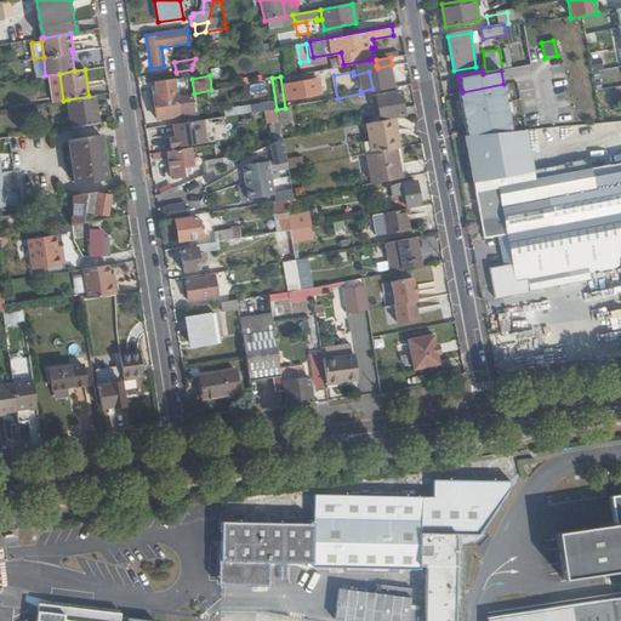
[(320,78),(283,84),(285,102),(323,96),(320,78)]
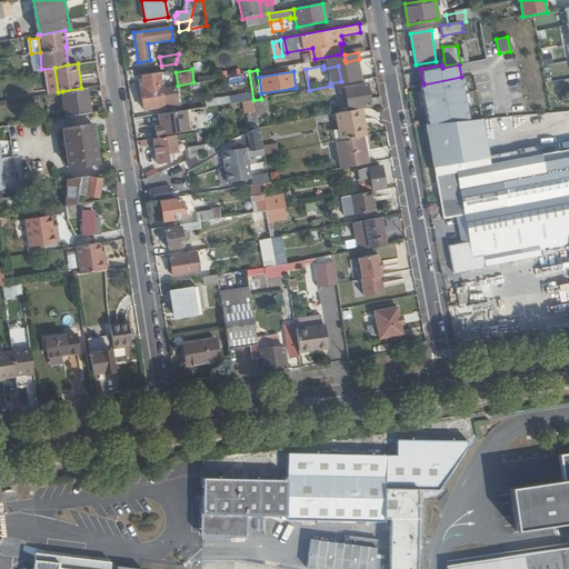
[(427,123),(483,118),(472,75),(461,77),(423,85),(419,85),(427,123)]
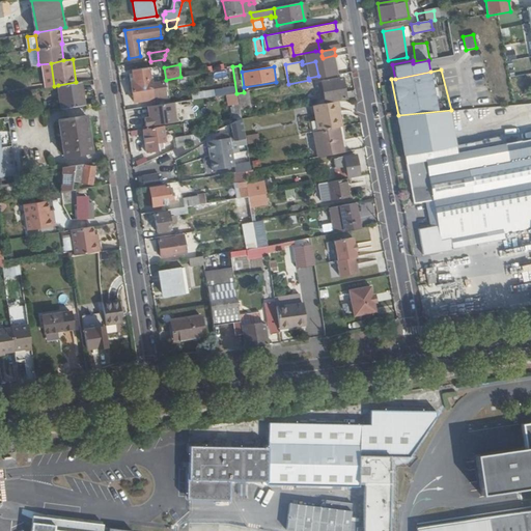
[(151,84),(149,72),(134,75),(131,75),(135,102),(166,98),(164,82),(161,83),(151,84)]
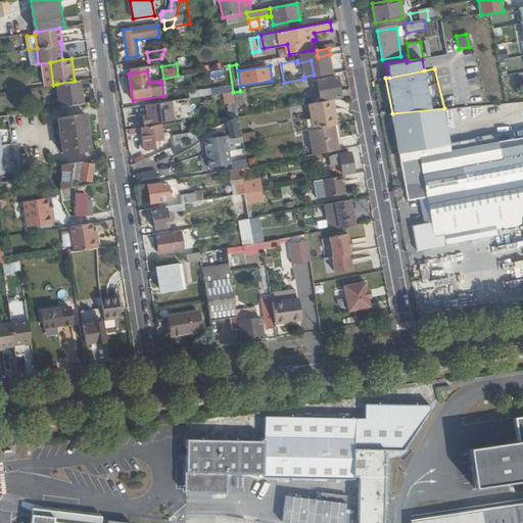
[(318,81),(322,101),(340,97),(336,77),(318,81)]
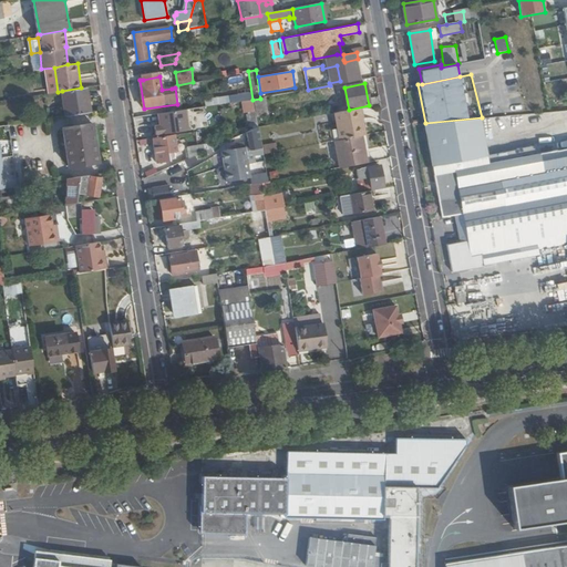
[(66,115),(91,111),(88,86),(81,88),(62,91),(66,115)]
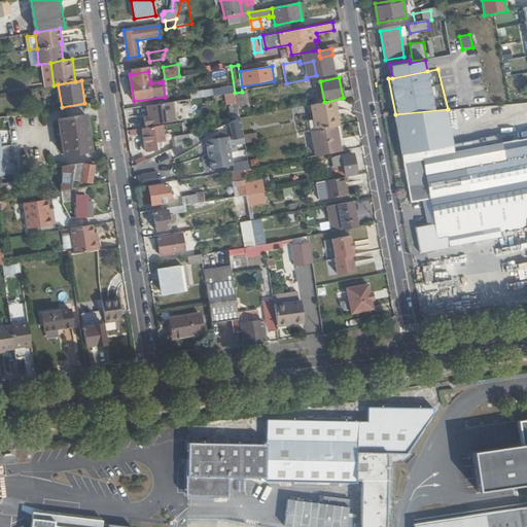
[(223,94),(234,92),(233,85),(221,88),(223,94)]
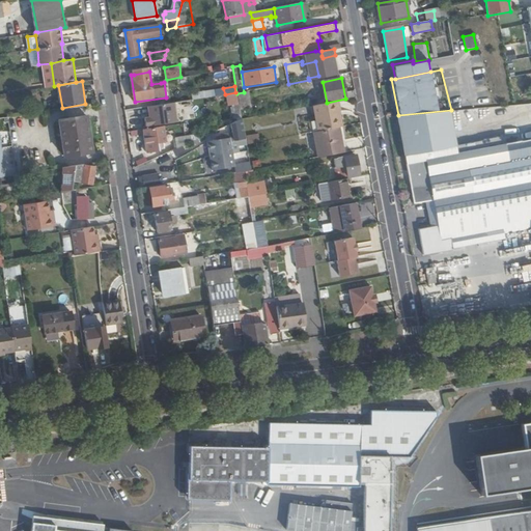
[(216,89),(191,93),(193,101),(217,95),(216,89)]
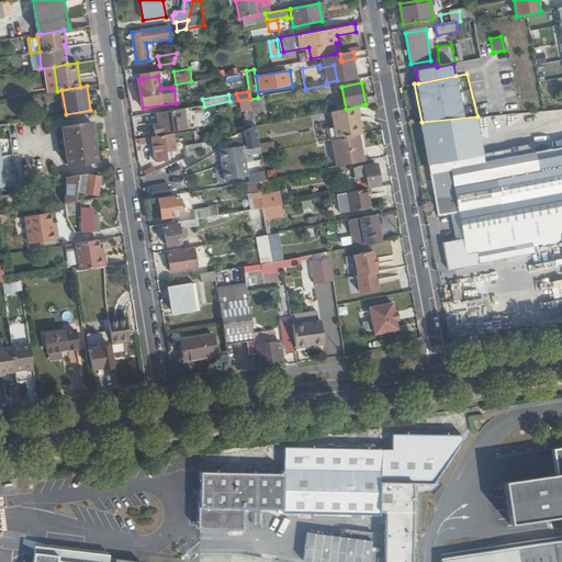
[(258,98),(250,99),(253,113),(253,115),(266,113),(263,97),(258,98)]
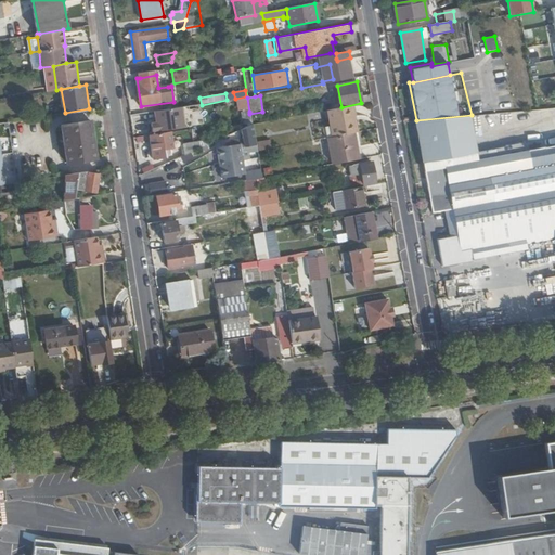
[(181,106),(152,111),(155,131),(183,127),(181,106)]
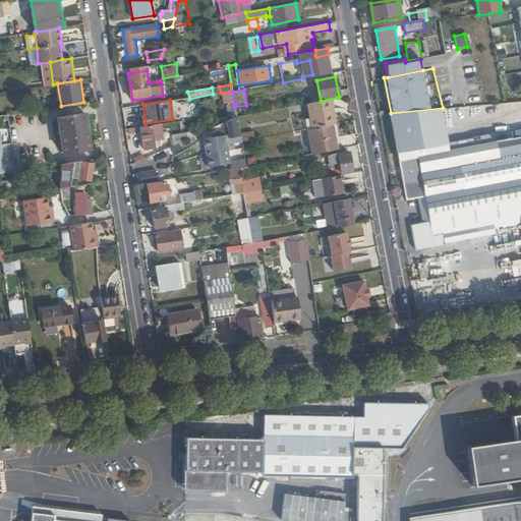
[(306,133),(311,159),(336,154),(335,146),(332,129),(330,129),(327,116),(332,115),(330,104),(307,108),(311,132),(306,133)]
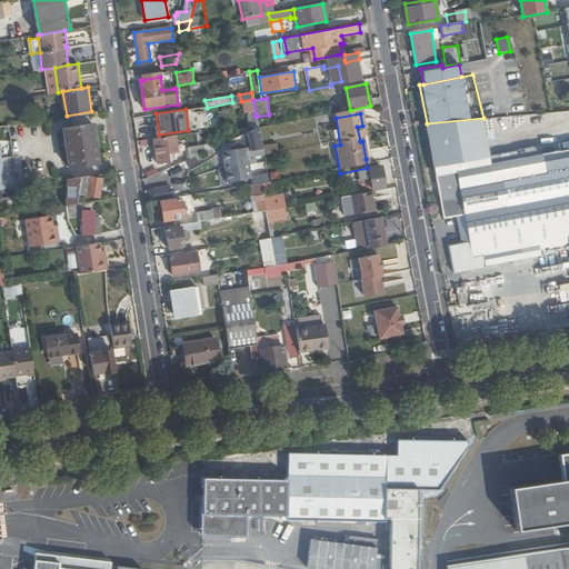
[(247,116),(249,132),(258,129),(256,117),(256,115),(247,116)]
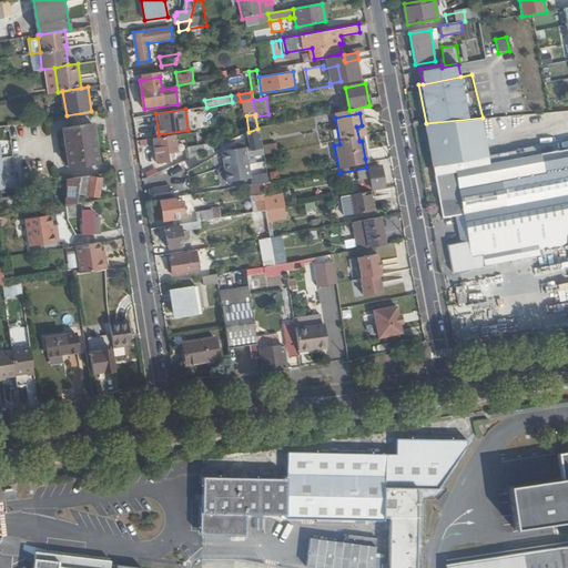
[(492,161),(483,118),(426,123),(437,169),(445,216),(457,214),(463,240),(450,242),(455,270),(486,265),(486,262),(540,253),(539,243),(567,237),(567,146),(564,148),(563,140),(554,142),(554,150),(492,161)]
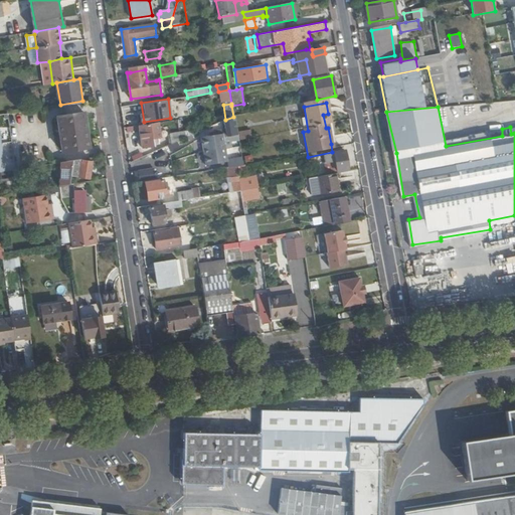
[(62,152),(91,147),(83,111),(57,116),(62,152)]
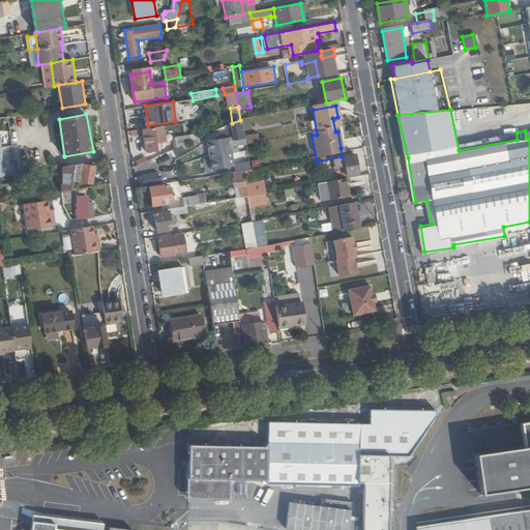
[(245,146),(241,123),(239,124),(226,129),(228,142),(207,145),(211,174),(233,170),(230,149),(245,146)]
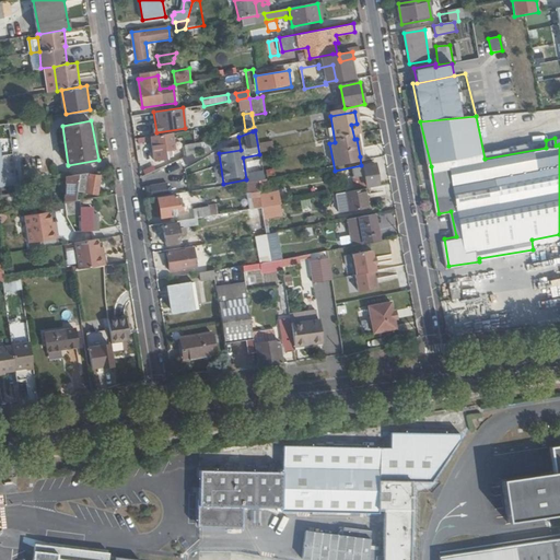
[(151,137),(154,161),(166,159),(172,156),(171,149),(174,149),(172,133),(151,137)]
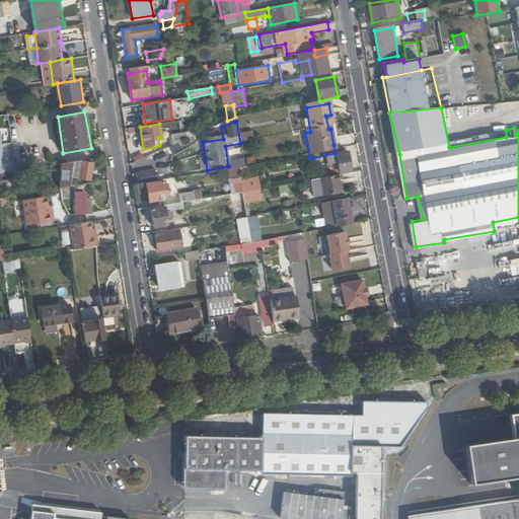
[(242,141),(254,139),(252,130),(241,133),(242,141)]
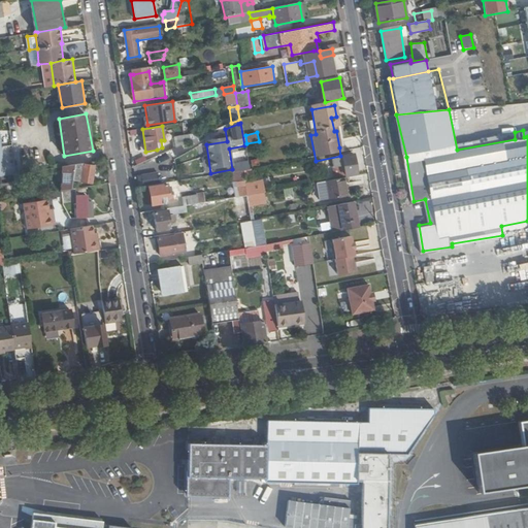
[(171,139),(174,147),(188,142),(185,136),(171,139)]
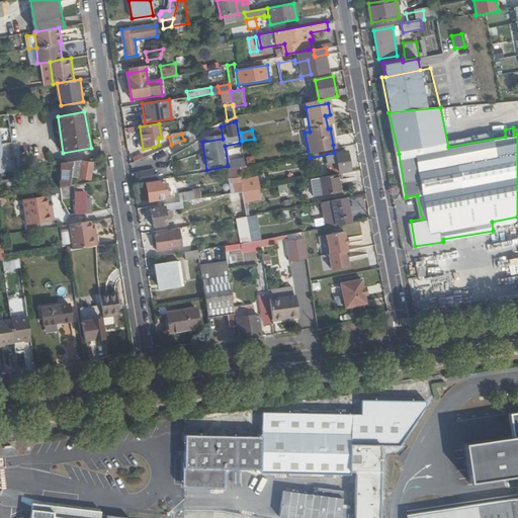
[(349,175),(345,157),(325,161),(328,179),(349,175)]
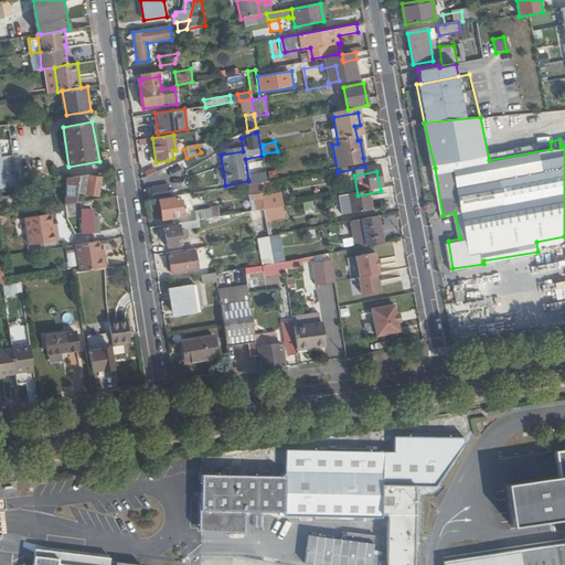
[(97,199),(98,199),(103,178),(95,177),(96,173),(64,179),(63,204),(77,202),(78,195),(97,199)]
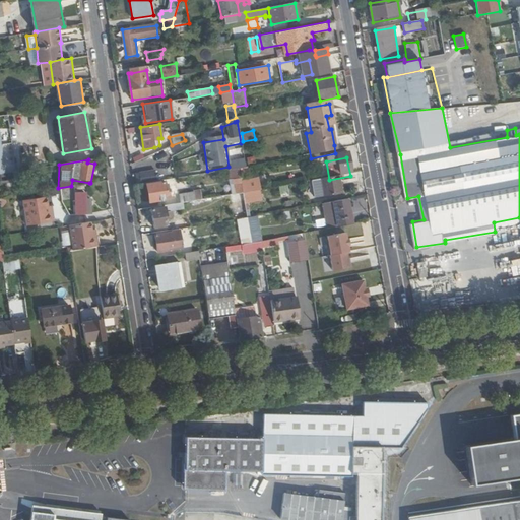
[(340,197),(337,179),(321,182),(324,200),(340,197)]
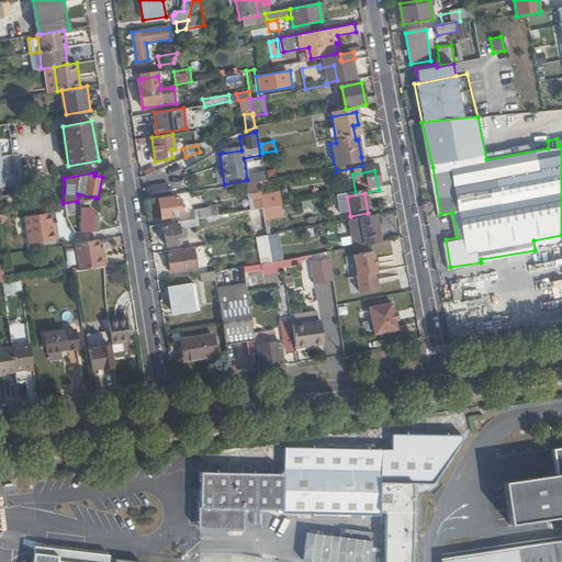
[(260,199),(262,213),(265,224),(284,221),(280,195),(260,199)]
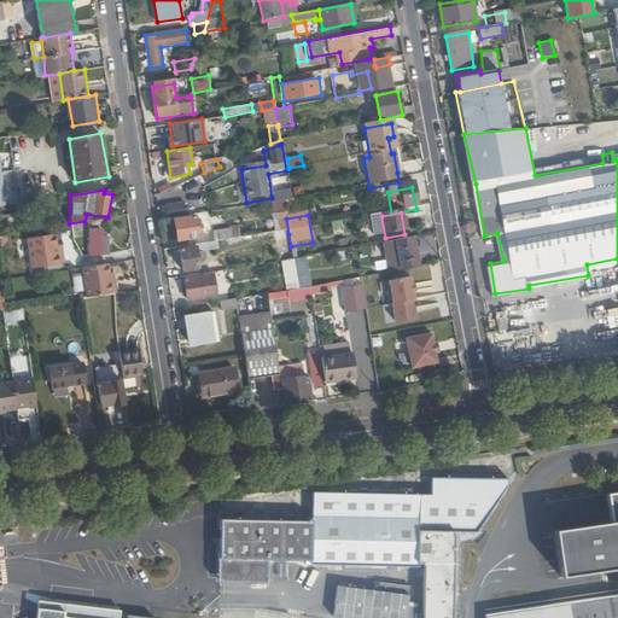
[(208,216),(193,219),(194,221),(174,223),(178,246),(198,243),(197,237),(211,234),(208,216)]
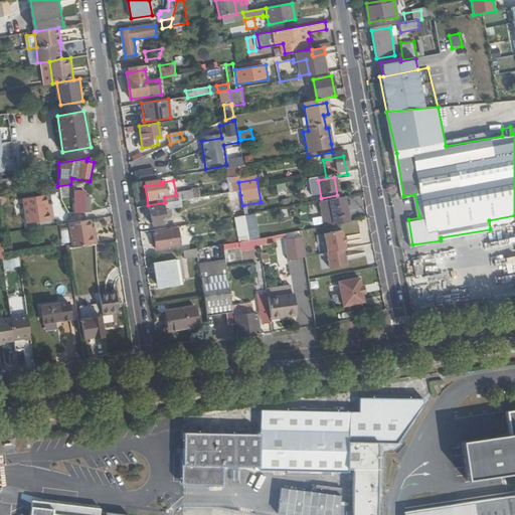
[(284,183),(276,185),(278,196),(287,193),(284,183)]
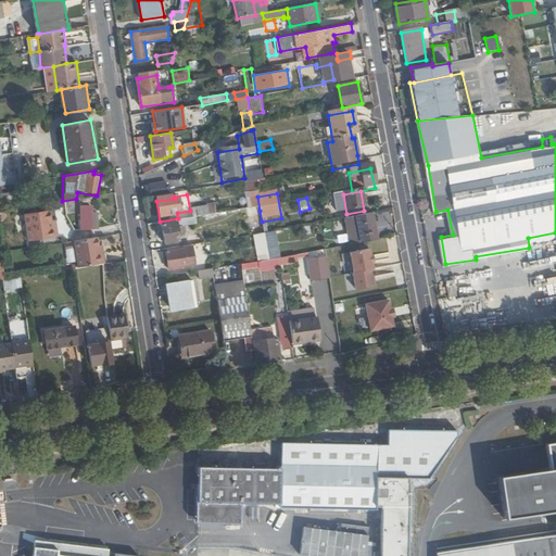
[(193,212),(194,220),(216,217),(215,209),(193,212)]
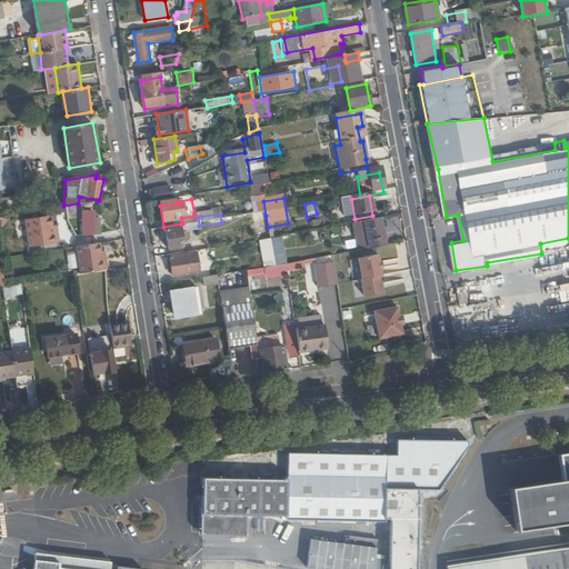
[(83,240),(99,240),(99,223),(93,223),(95,216),(83,216),(83,240)]
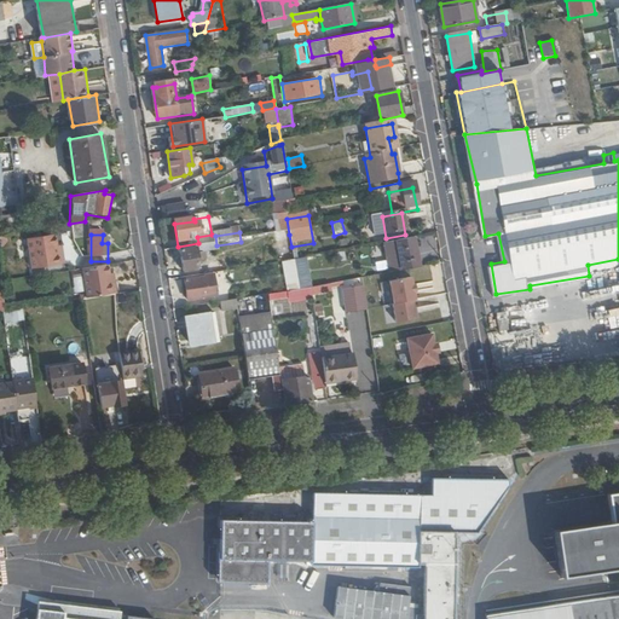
[(288,265),(295,264),(291,247),(289,235),(283,236),(285,253),(279,254),(282,266),(288,265)]
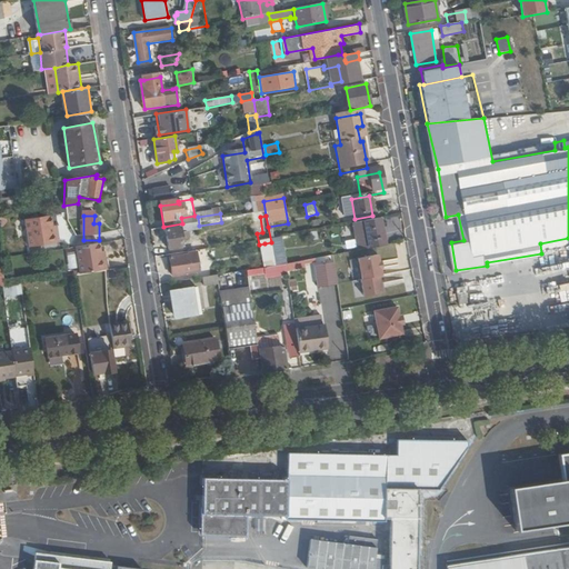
[(48,220),(22,223),(27,251),(56,247),(55,238),(50,239),(49,231),(48,220)]
